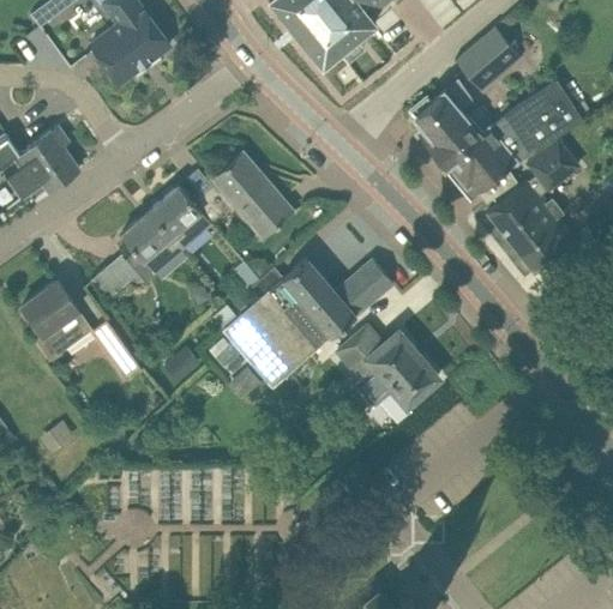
[(53,0),(49,0),(30,16),(40,29),(61,12),(53,0)]
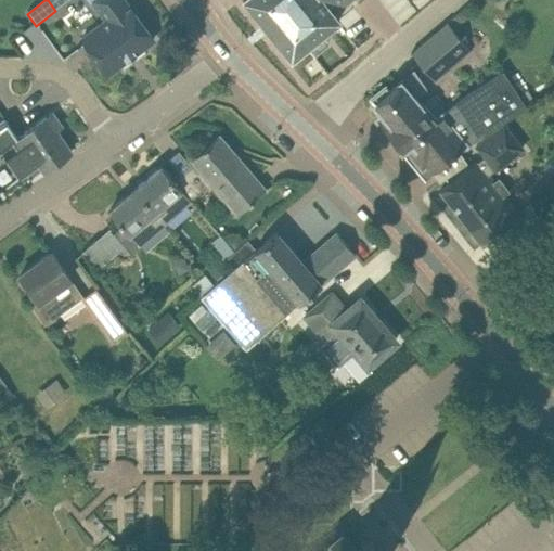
[(88,0),(108,27),(85,45),(81,41),(81,42),(106,77),(153,42),(120,0),(88,0)]
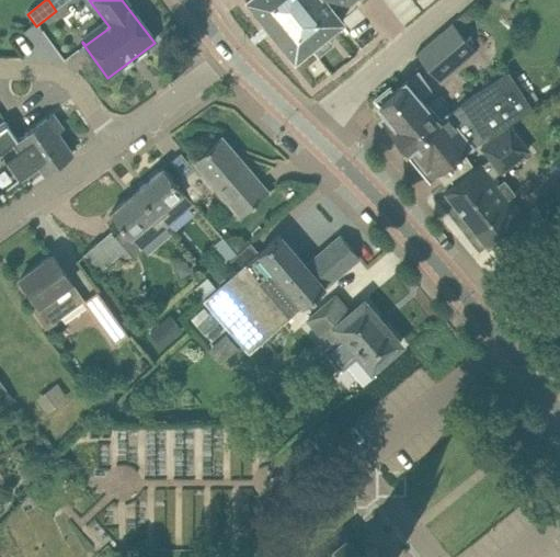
[(247,0),(244,2),(293,63),(342,24),(335,15),(322,0),(247,0)]
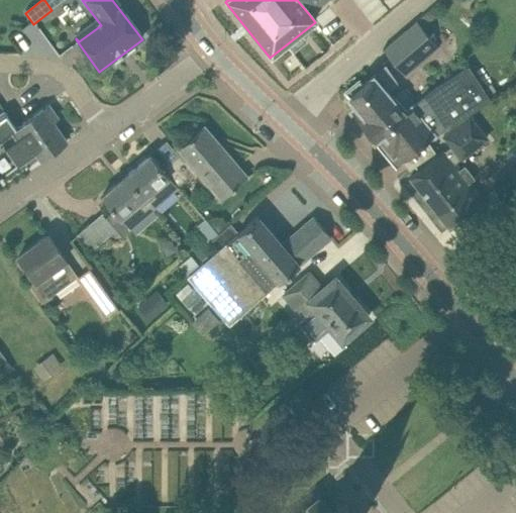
[(297,0),(309,14),(326,0),(297,0)]
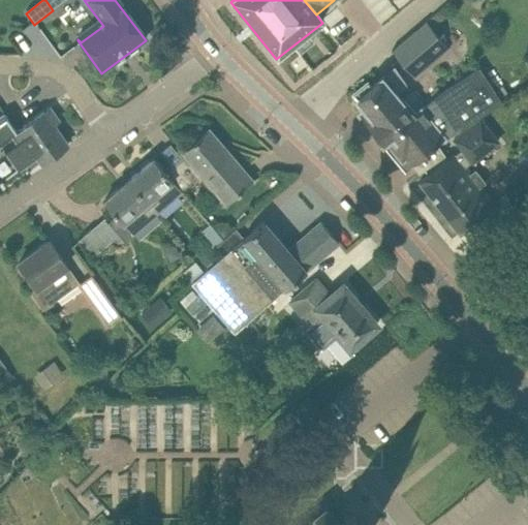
[(391,54),(414,80),(448,51),(425,24),(391,54)]
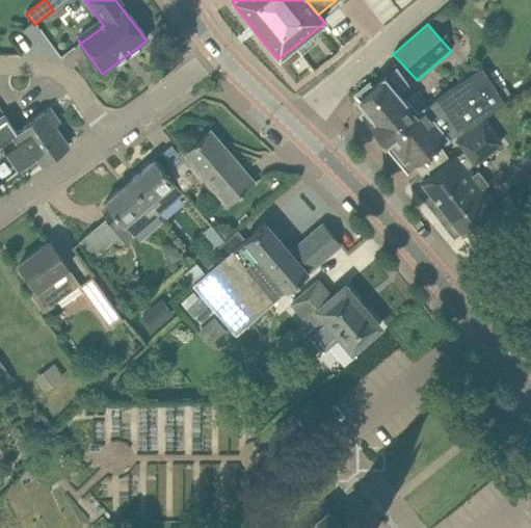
[(370,129),(403,168),(409,163),(421,177),(447,158),(440,149),(456,135),(504,105),(481,70),(442,96),(415,119),(403,105),(404,104),(398,97),(407,87),(396,71),(373,89),(369,85),(353,97),(373,121),(370,124),(370,129)]
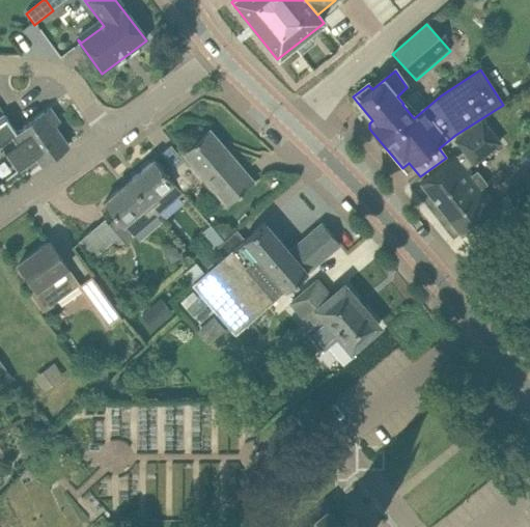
[(38,165),(40,167),(68,148),(53,128),(58,123),(49,111),(17,133),(5,116),(0,119),(0,147),(1,147),(19,172),(25,168),(27,172),(38,165)]
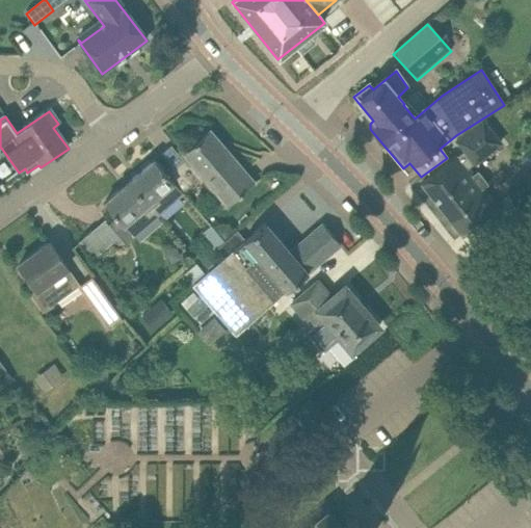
[(421,186),(461,238),(498,209),(467,170),(500,144),(481,122),(454,141),(463,153),(421,186)]
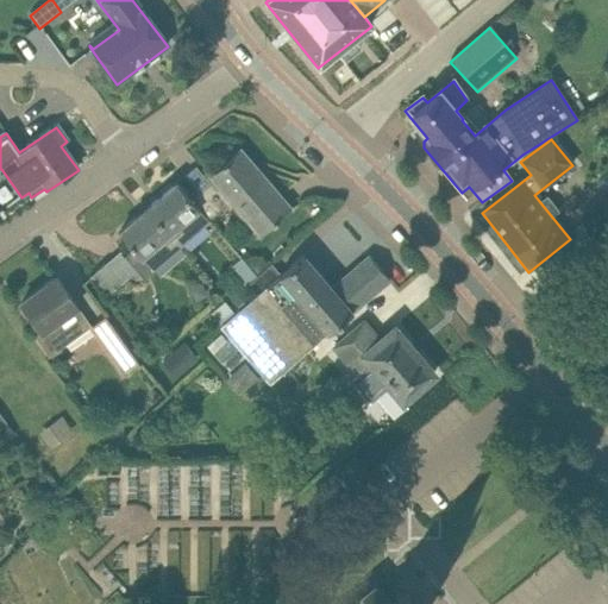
[(206,200),(218,214),(231,203),(259,238),(292,211),(290,209),(289,209),(240,153),(242,153),(240,151),(207,180),(210,181),(210,180),(212,183),(199,194),(205,201),(206,200)]
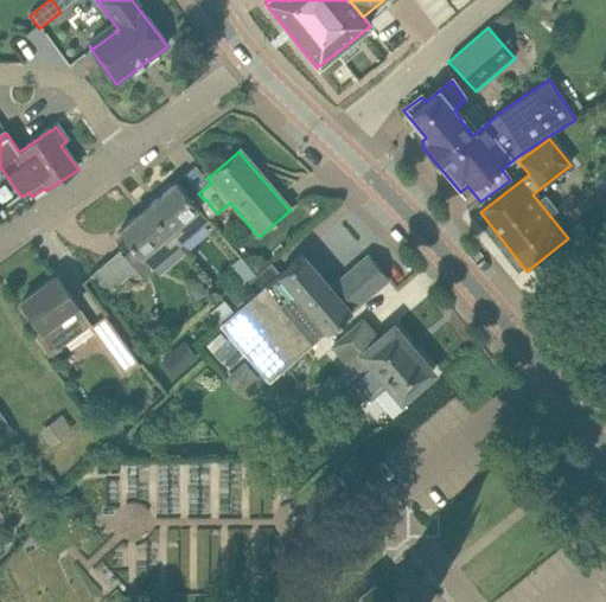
[(176,185),(147,210),(180,248),(217,213),(204,200),(198,193),(190,202),(176,185)]
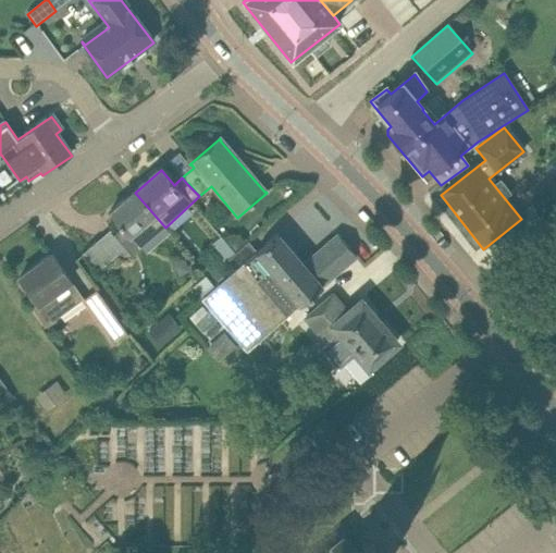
[(122,230),(113,238),(130,257),(165,228),(135,193),(109,214),(122,230)]
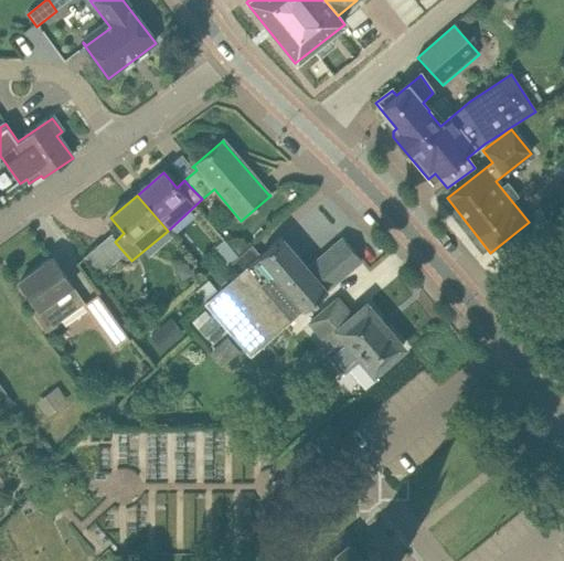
[(204,305),(223,327),(299,261),(280,240),(259,257),(251,247),(230,266),(237,276),(204,305)]
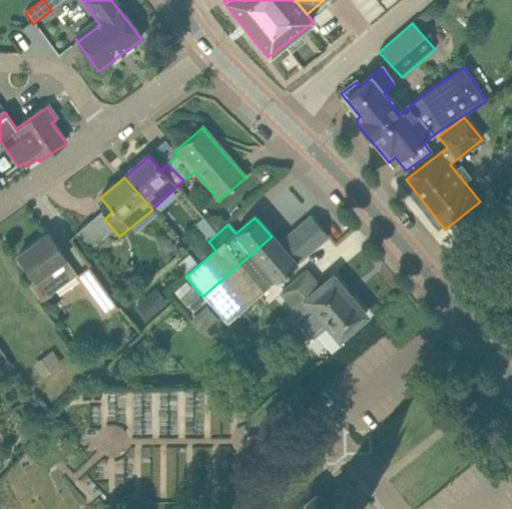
[(202,297),(226,325),(328,237),(311,217),(279,245),(272,236),(202,297)]
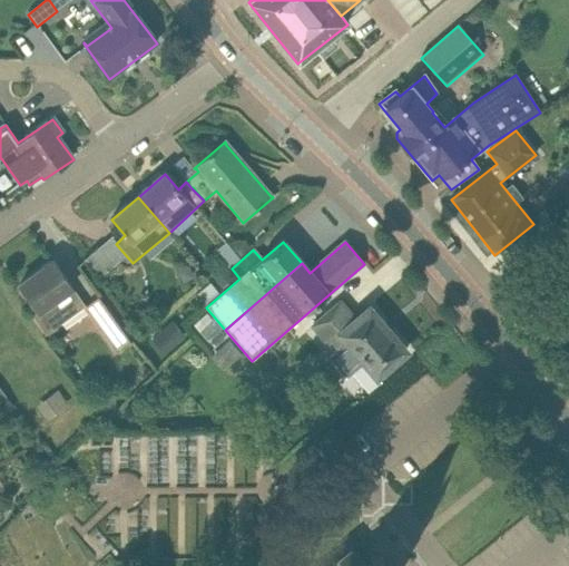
[(31,318),(46,338),(84,310),(70,291),(72,290),(52,262),(19,285),(38,312),(31,318)]
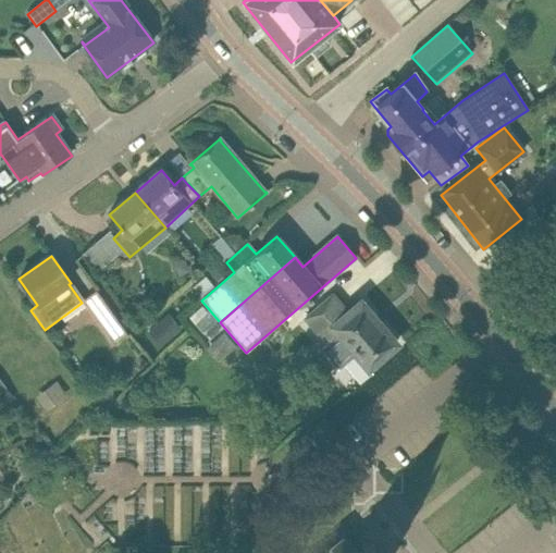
[(82,303),(113,347),(127,336),(96,293),(82,303)]
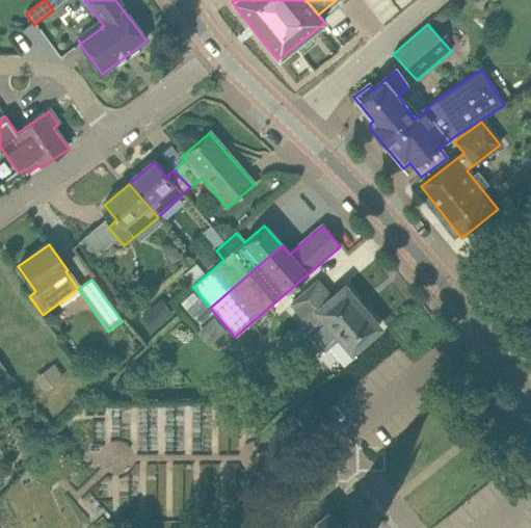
[(300,296),(291,305),(312,331),(307,335),(323,353),(340,340),(351,352),(363,343),(379,330),(344,288),(330,299),(316,283),(300,296)]
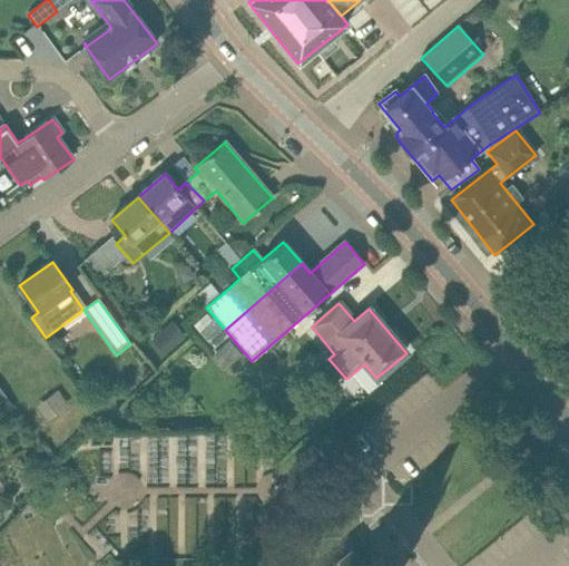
[(172,324),(150,343),(164,358),(185,340),(172,324)]
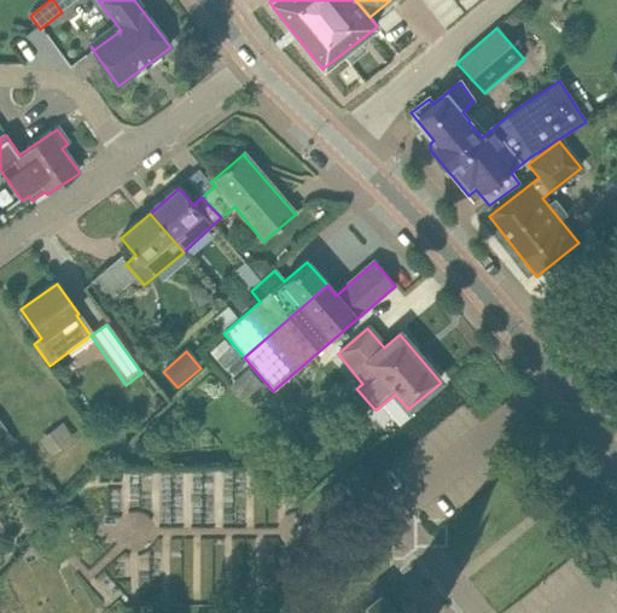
[(588,365),(577,352),(571,357),(582,369),(588,365)]
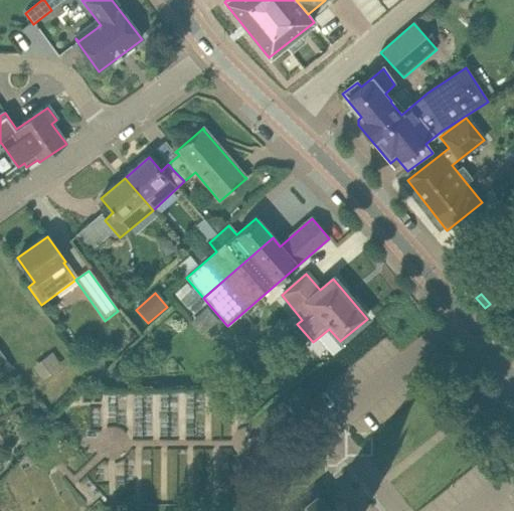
[(197,304),(190,311),(194,315),(201,309),(197,304)]
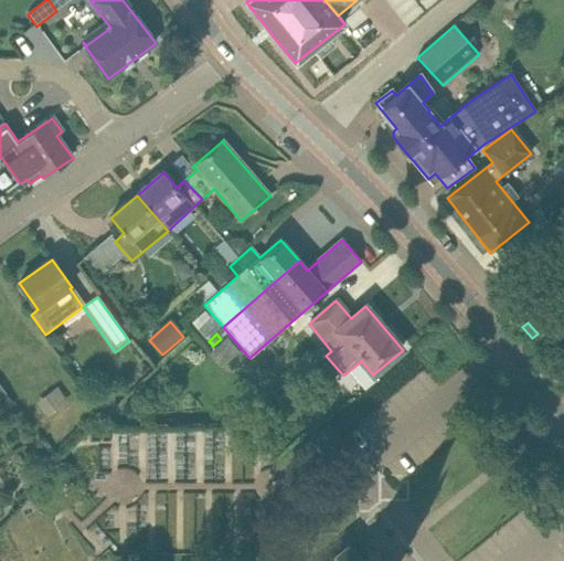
[(53,392),(35,405),(46,419),(63,406),(53,392)]
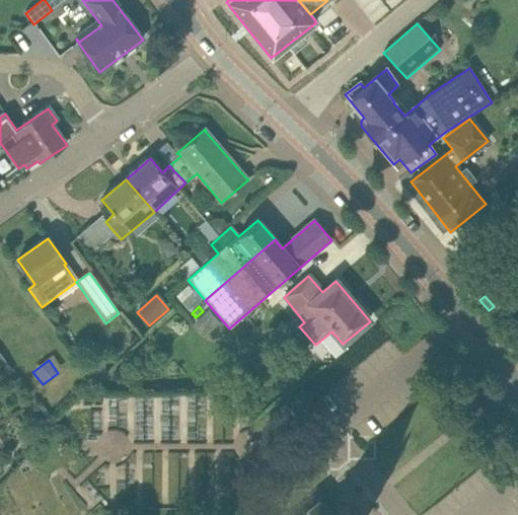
[(294,367),(293,371),(296,375),(300,375),(304,373),(305,368),(302,364),(297,364),(294,367)]
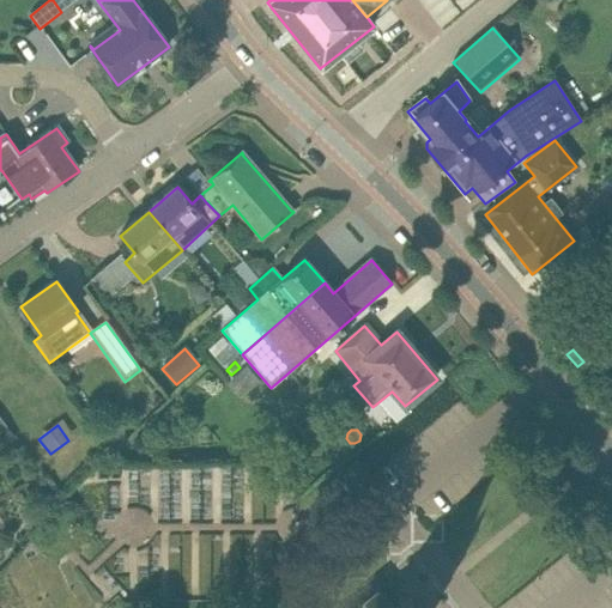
[(414,607),(408,600),(405,602),(404,600),(403,602),(400,599),(398,601),(400,603),(395,607),(391,607),(375,589),(361,601),(362,602),(355,607),(414,607)]
